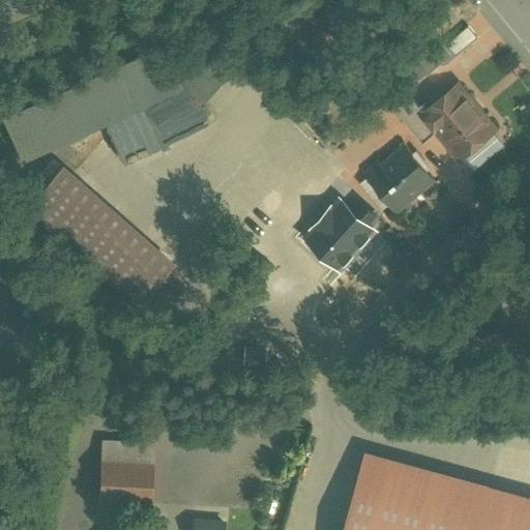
[(444,41),(454,55),(478,37),(468,24),(444,41)]
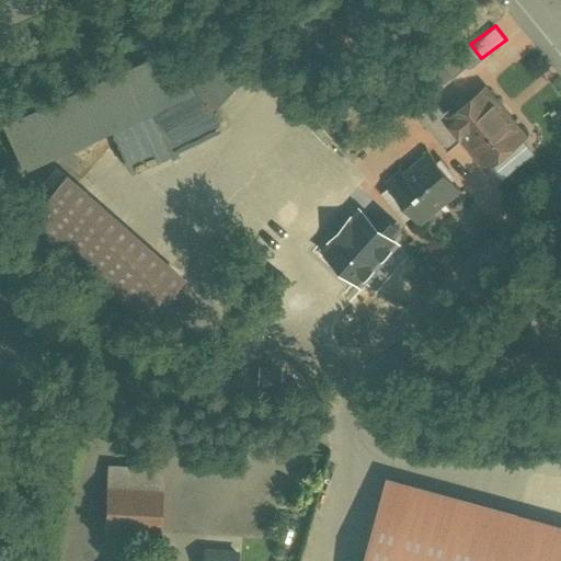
[(251,70),(214,34),(180,70),(217,106),(251,70)]
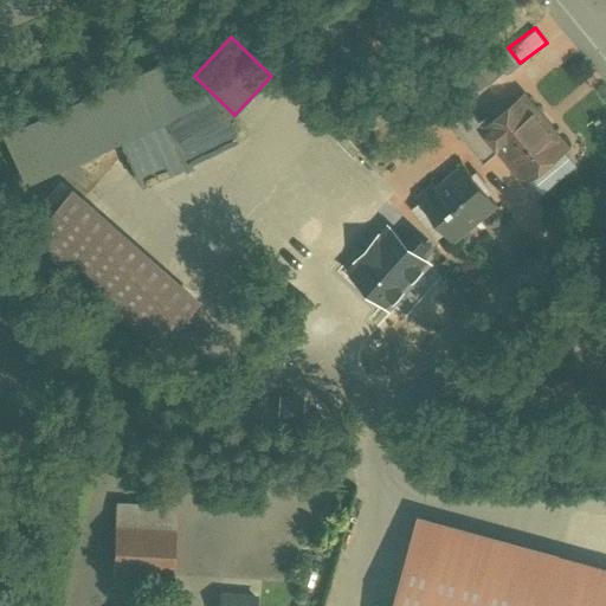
[(482,85),(509,64),(495,44),(466,65),(482,85)]
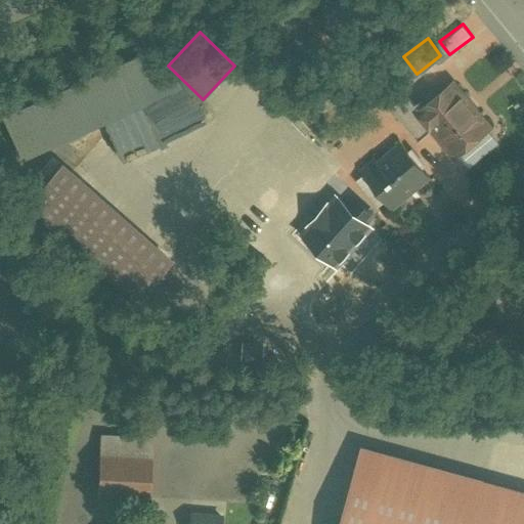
[(159,123),(203,99),(168,66),(159,43),(0,113),(0,114),(20,159),(141,104),(159,123)]
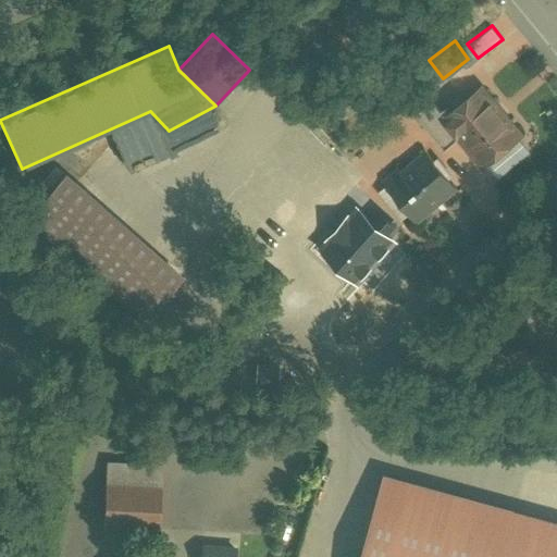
[(520,136),(482,90),(446,120),(445,121),(460,138),(483,166),(520,136)]
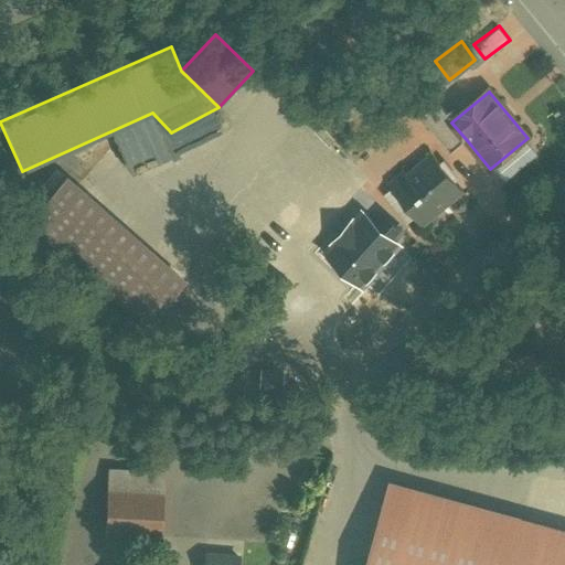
[(452,121),(438,104),(423,117),(451,152),(467,140),(451,123),(452,121)]
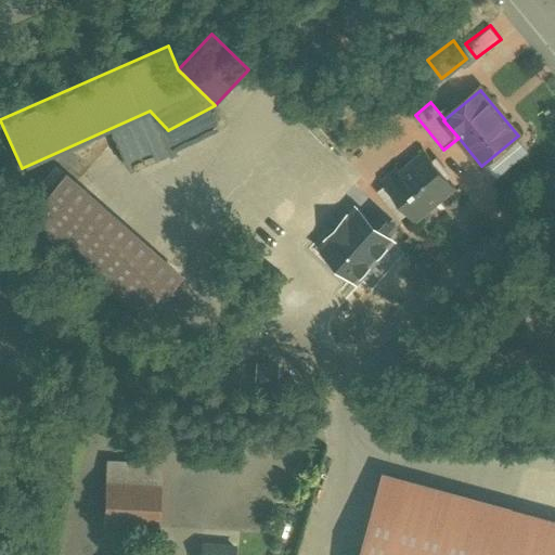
[(425,153),(401,172),(397,169),(383,181),(415,221),(455,189),(425,153)]
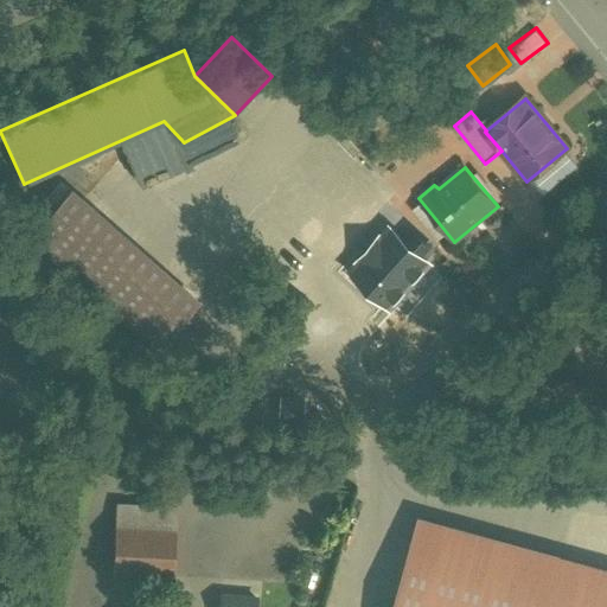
[(69,191),(31,235),(157,346),(196,302),(69,191)]
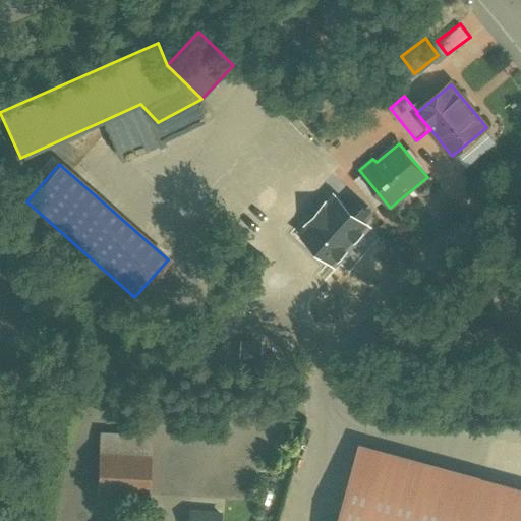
[(362,213),(338,233),(356,254),(381,234),(362,213)]
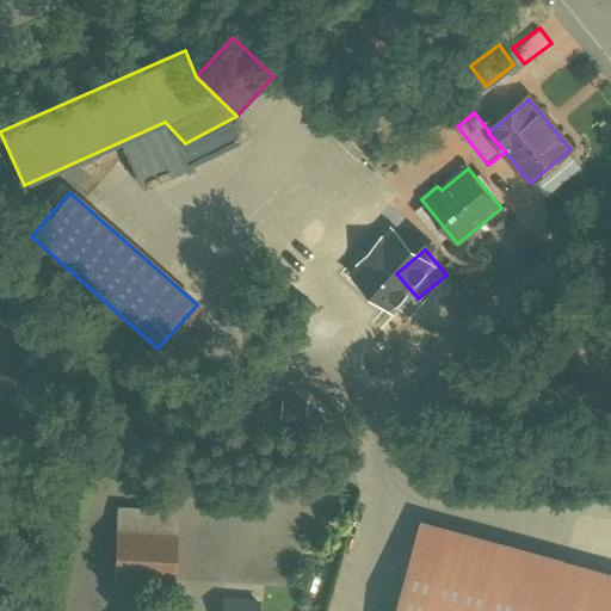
[(178,508),(117,506),(112,579),(173,582),(178,508)]
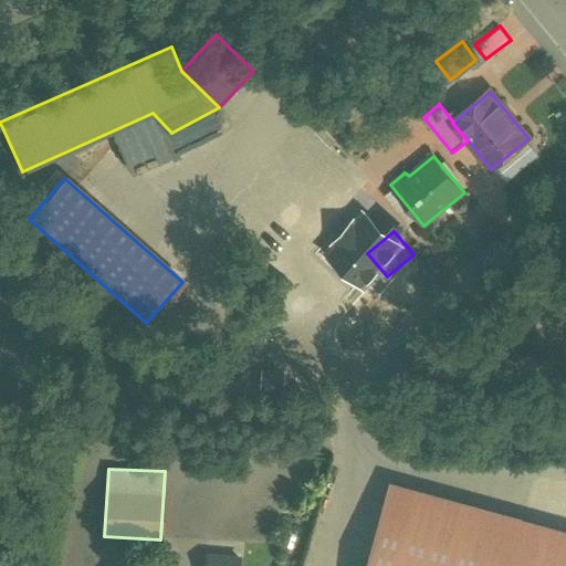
[(565,565),(565,528),(389,482),(366,565),(565,565)]
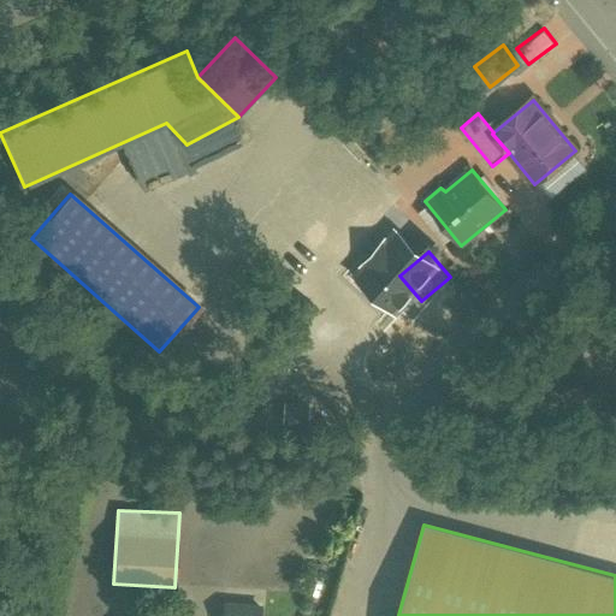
[(226,604),(224,615),(259,615),(260,606),(226,604)]
